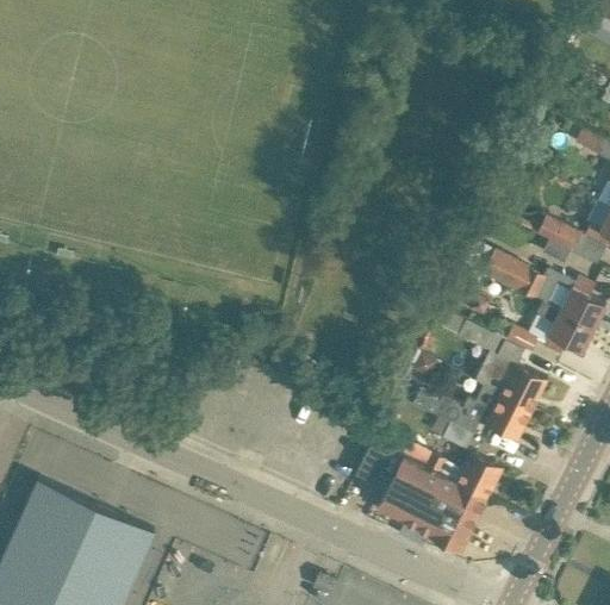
[(598,10),(602,0),(591,0),(589,6),(598,10)]
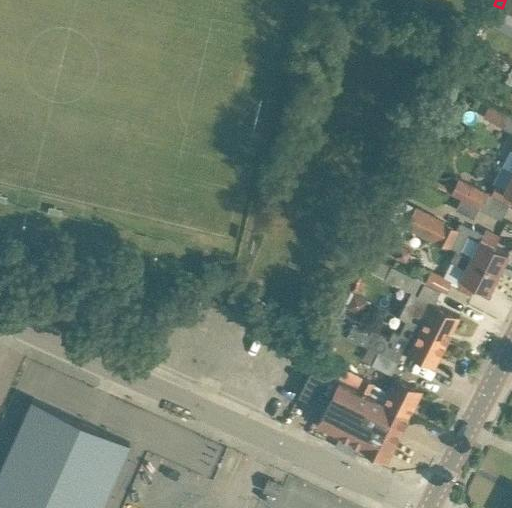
[(511,0),(505,0),(502,8),(511,13),(511,0)]
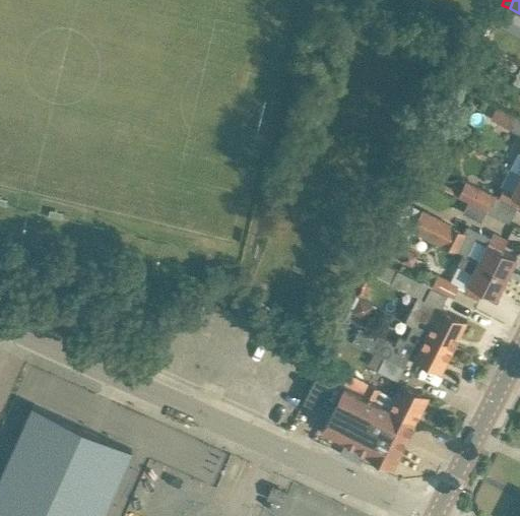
[(519,15),(512,11),(503,29),(519,38),(519,15)]
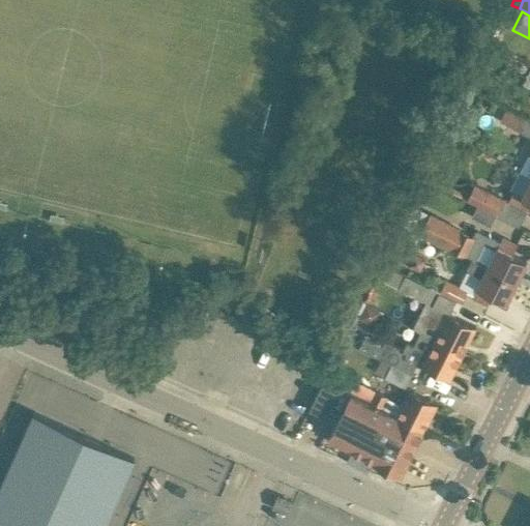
[(501,124),(522,135),(528,122),(507,112),(501,124)]
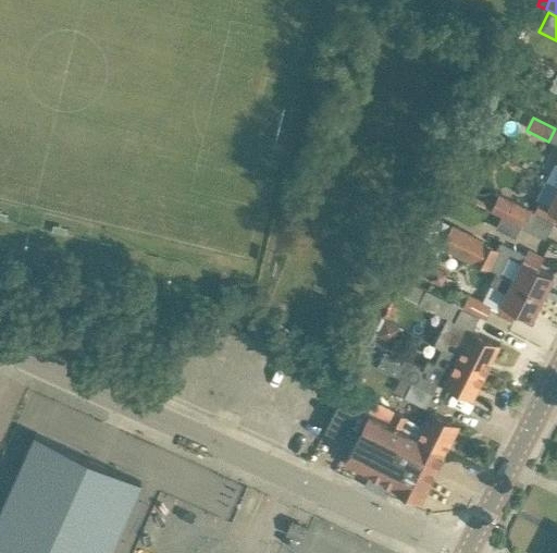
[(493,164),(483,164),(478,173),(482,181),(492,181),(497,172),(493,164)]
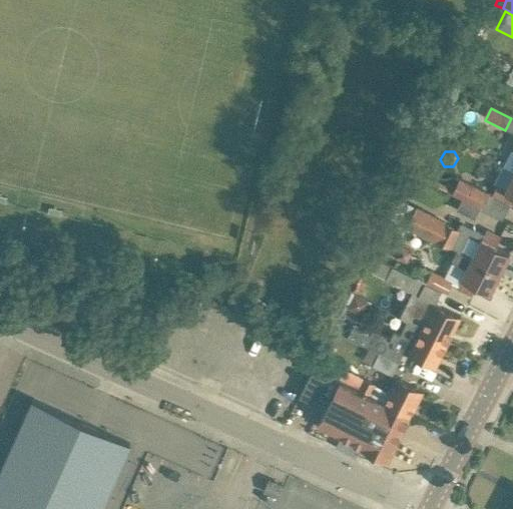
[(512,179),(507,191),(497,186),(491,198),(512,209),(512,179)]
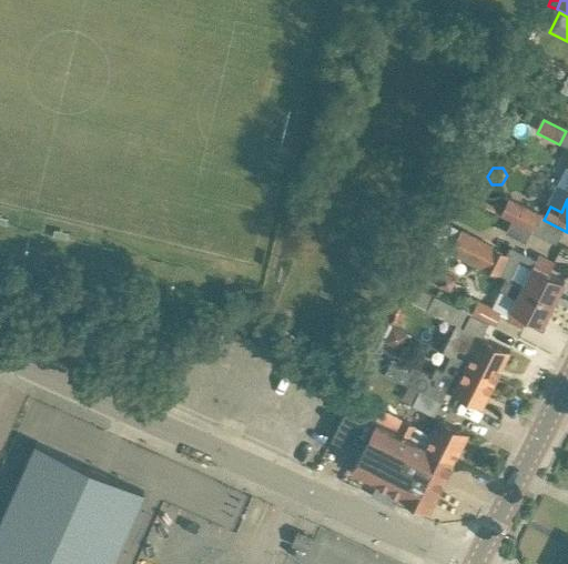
[(509,200),(505,209),(500,218),(533,234),(541,215),(509,200)]
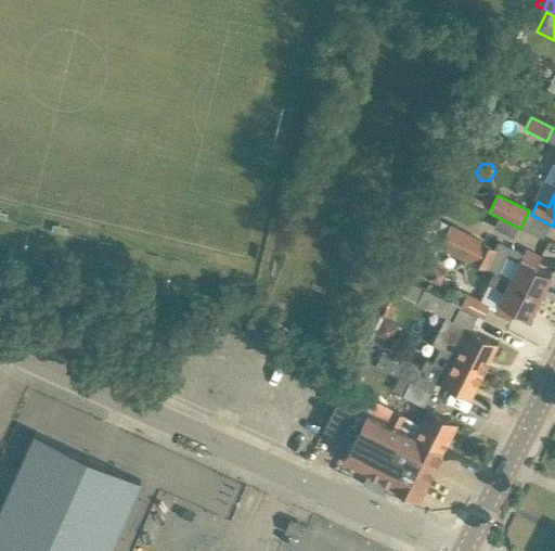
[(492,273),(541,297),(552,277),(537,269),(542,259),(527,252),(524,256),(499,244),(497,248),(451,227),(434,218),(431,220),(423,239),(441,247),(440,248),(489,272),(489,271),(492,273)]
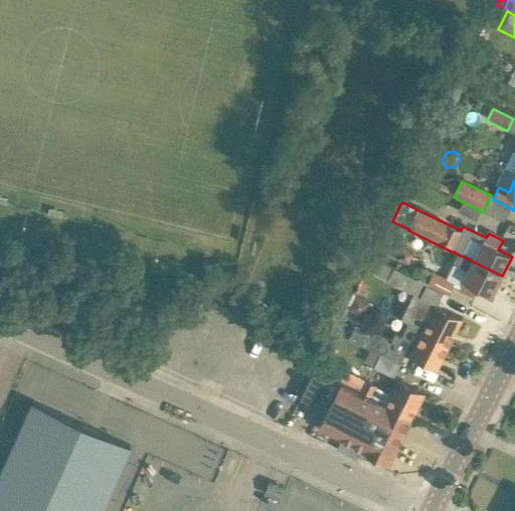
[(408,230),(409,229),(392,221),(387,232),(403,240),(408,230)]
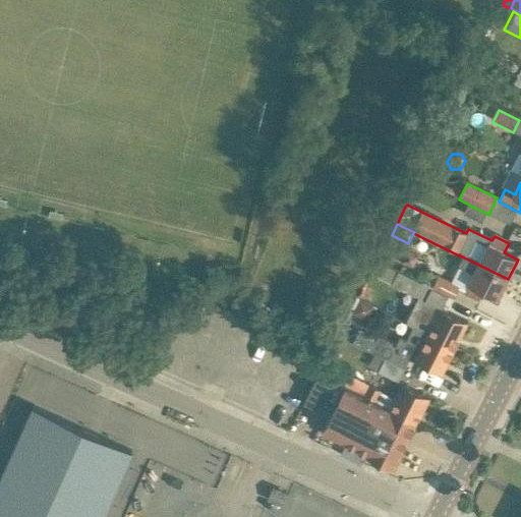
[(458,267),(474,275),(465,294),(479,301),(484,292),(498,299),(508,279),(462,256),(458,267)]
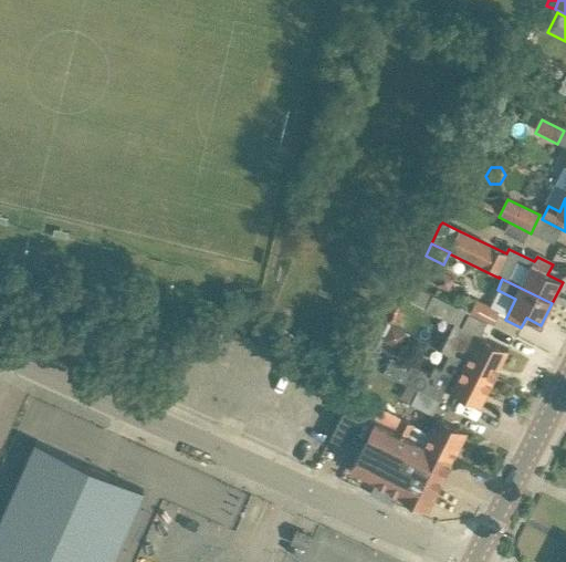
[(460,310),(433,297),(426,312),(462,331),(470,315),(460,310)]
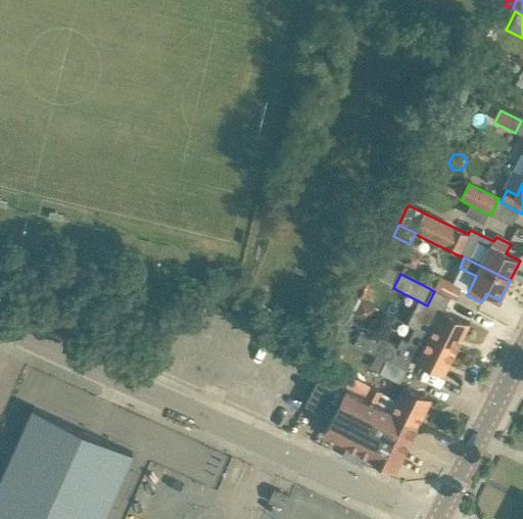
[(462,291),(463,289),(462,289),(440,278),(440,279),(434,291),(435,291),(457,301),(462,291)]
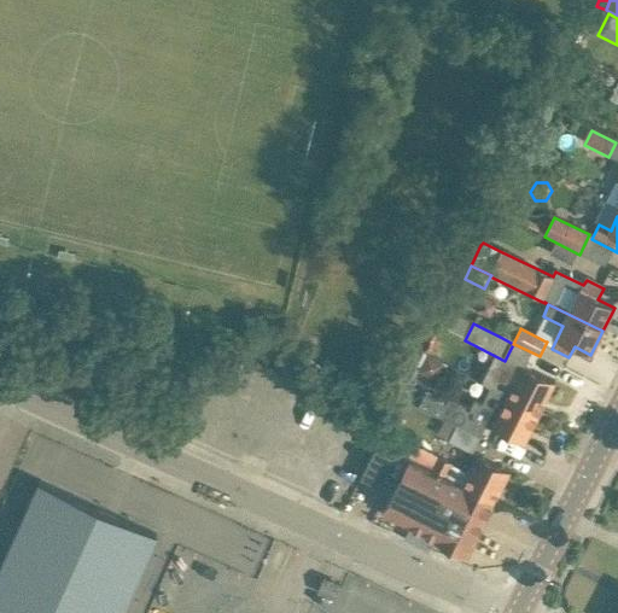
[(530,408),(541,413),(555,383),(523,367),(508,397),(530,408)]
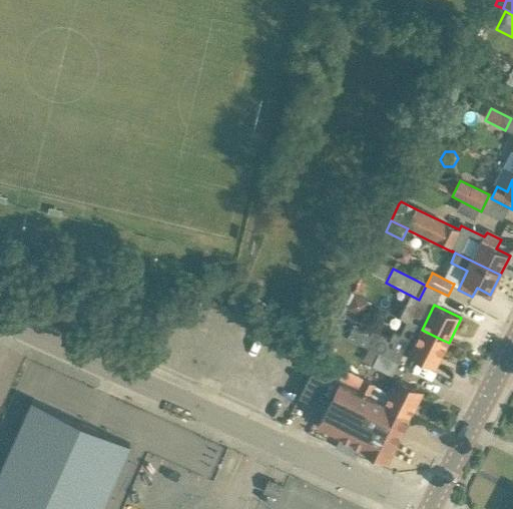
[(436,368),(449,343),(440,339),(422,330),(409,323),(408,323),(401,336),(394,333),(391,341),(373,332),(371,337),(354,329),(348,339),(370,350),(379,355),(399,365),(404,355),(408,357),(409,355),(436,368)]
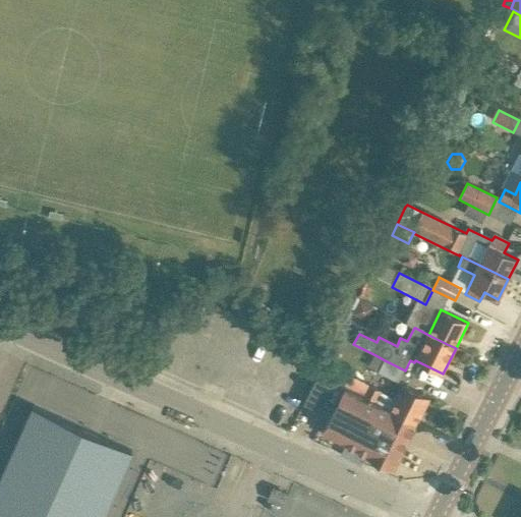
[(405,370),(385,360),(379,372),(399,383),(405,370)]
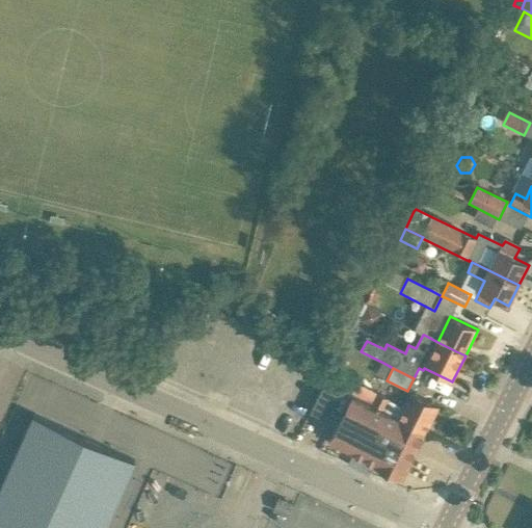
[(341,396),(344,390),(327,381),(324,388),(341,396)]
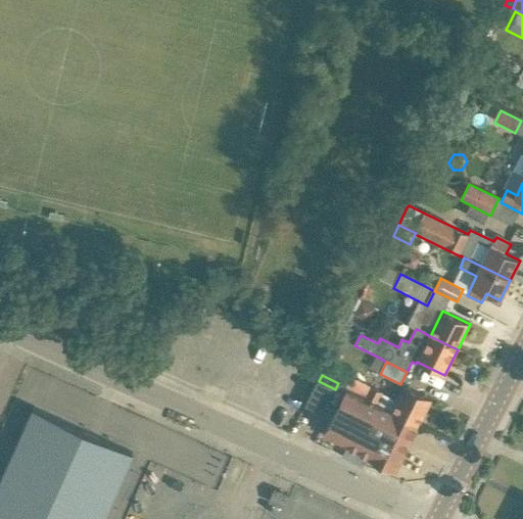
[(317,385),(333,394),(335,389),(319,381),(317,385)]
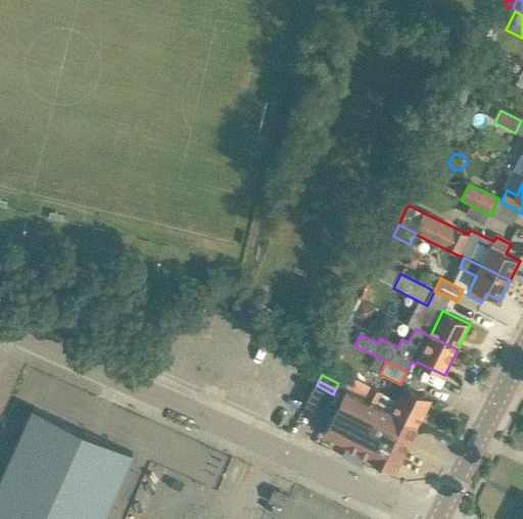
[(357,382),(351,390),(379,405),(383,395),(357,382)]
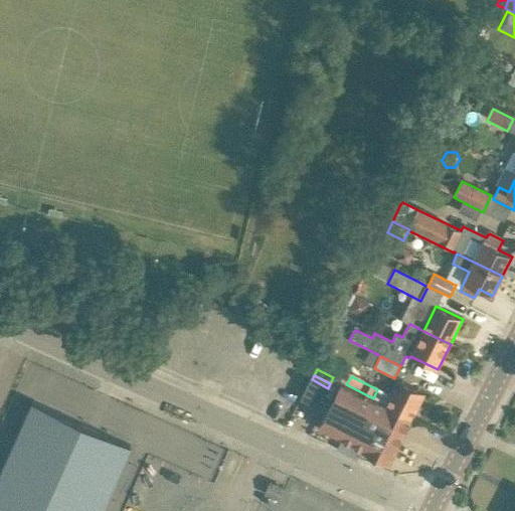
[(309,384),(325,392),(328,388),(312,379),(309,384)]
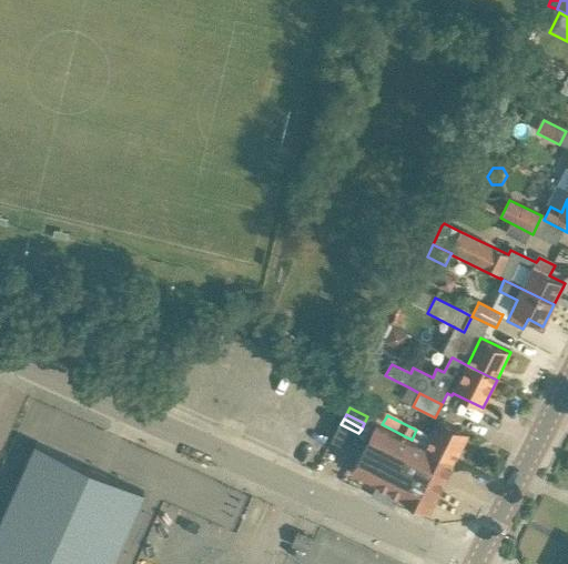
[(455,462),(469,434),(439,420),(426,447),(455,462)]
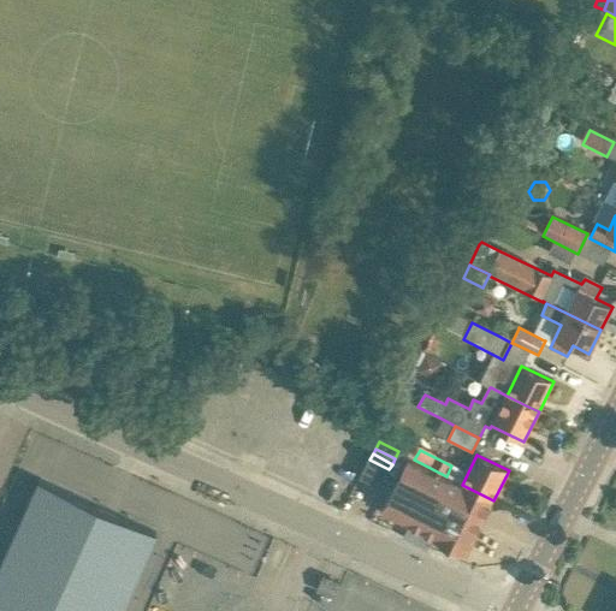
[(409,457),(381,512),(467,555),(479,531),(493,500),(462,485),(446,476),(414,460),(409,457)]
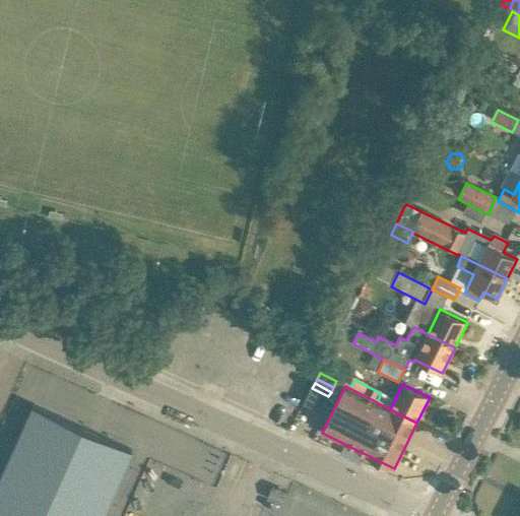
[(310,393),(326,401),(328,396),(312,388),(310,393)]
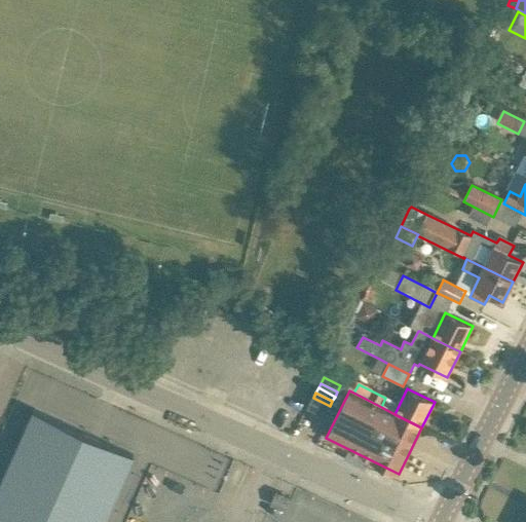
[(310,403),(327,411),(330,406),(313,398),(310,403)]
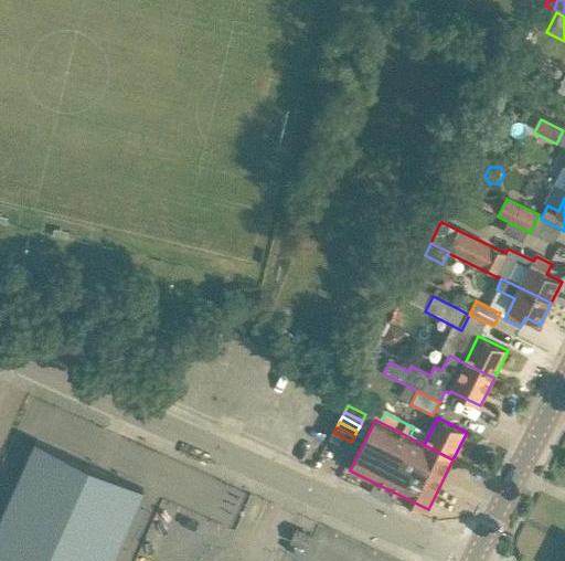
[(330,440),(348,448),(351,442),(333,433),(330,440)]
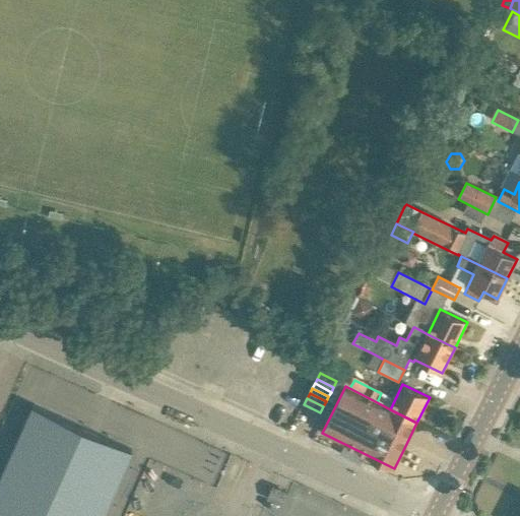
[(35,407),(0,482),(0,515),(103,515),(132,451),(35,407)]
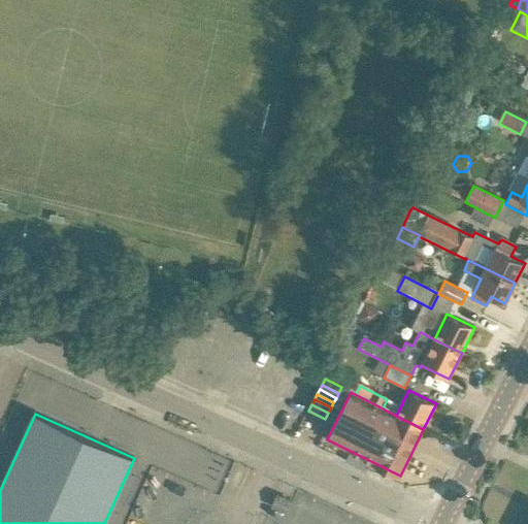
[(290,515),(290,514),(294,504),(276,496),(272,506),(290,515)]
